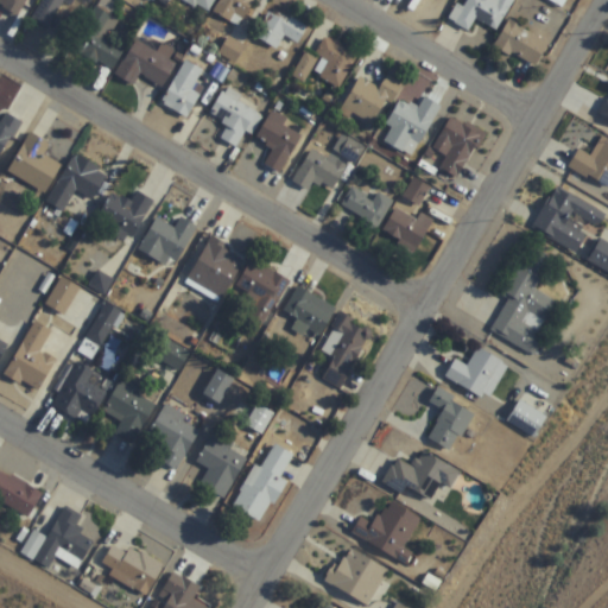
[(27,0),(0,0),(0,4),(18,16),(27,0)]
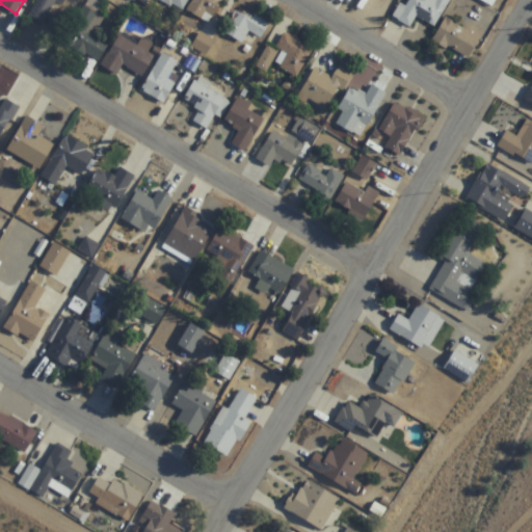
[(55,2),(70,9),(75,0),(79,2),(79,0),(37,0),(29,18),(43,25),(55,2)]
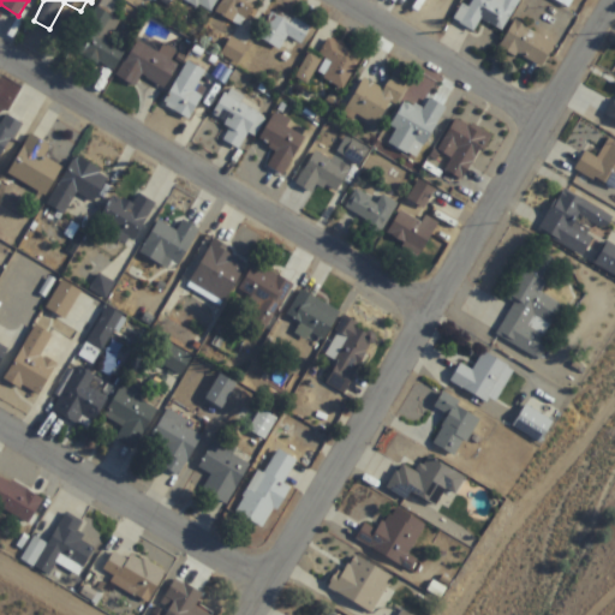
[(186,0),(212,12),(218,0),(186,0)]
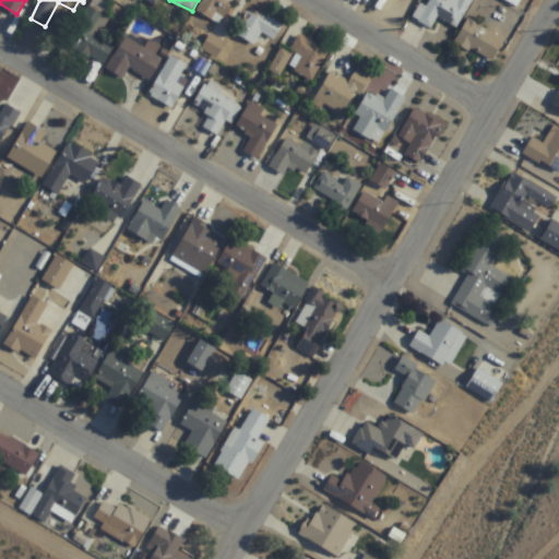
[(237,0),(202,0),(195,16),(215,26),(212,34),(219,37),(237,0)]
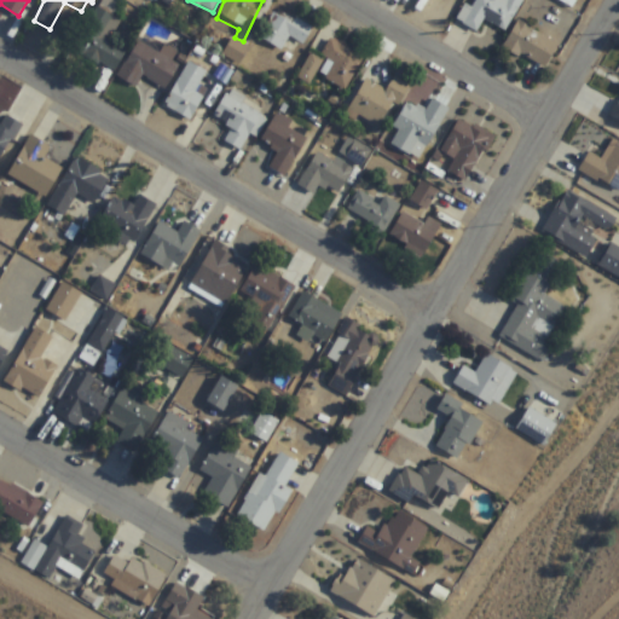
[(476,0),(473,9),(466,5),(456,22),(479,34),(485,22),(507,33),(525,0),(476,0)]
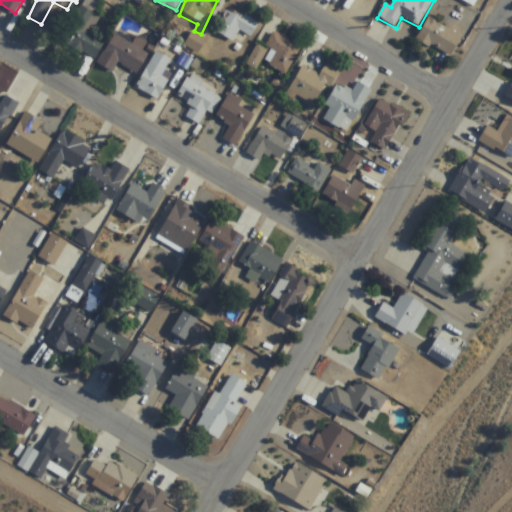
[(100,15),(82,5),(61,40),(94,59),(104,41),(90,32),(100,15)]
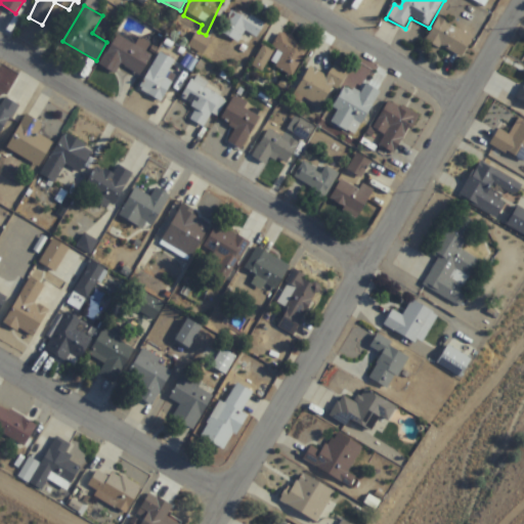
[(239,42),(246,29),(258,35),(263,23),(232,7),(221,33),(239,42)]
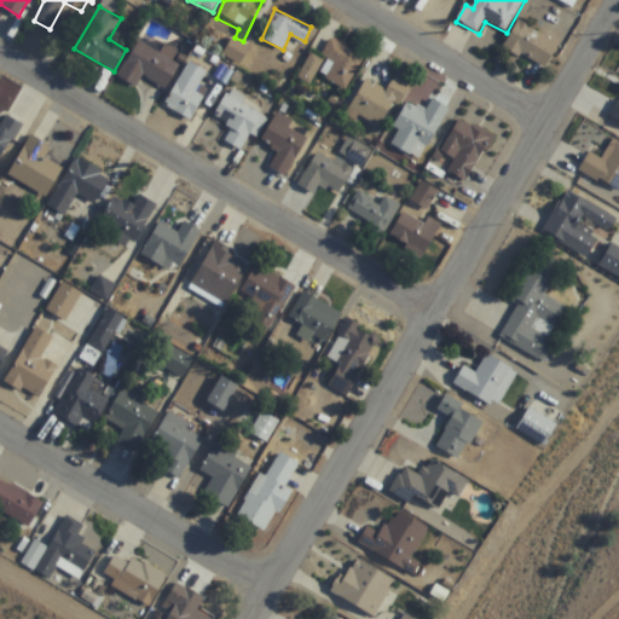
[(560,44),(516,24),(504,51),(548,70),(560,44)]
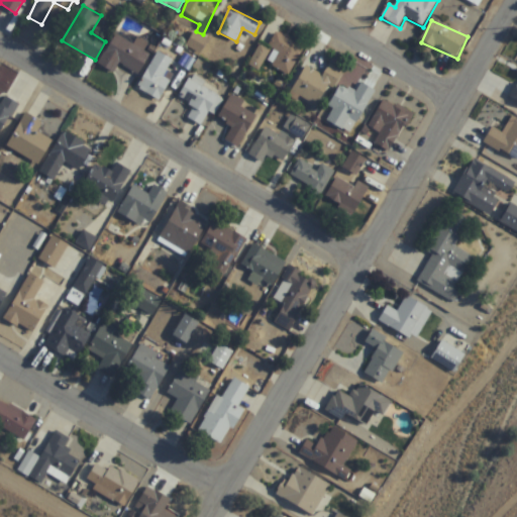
[(120,62),(138,74),(151,55),(118,32),(98,62),(113,72),(120,62)]
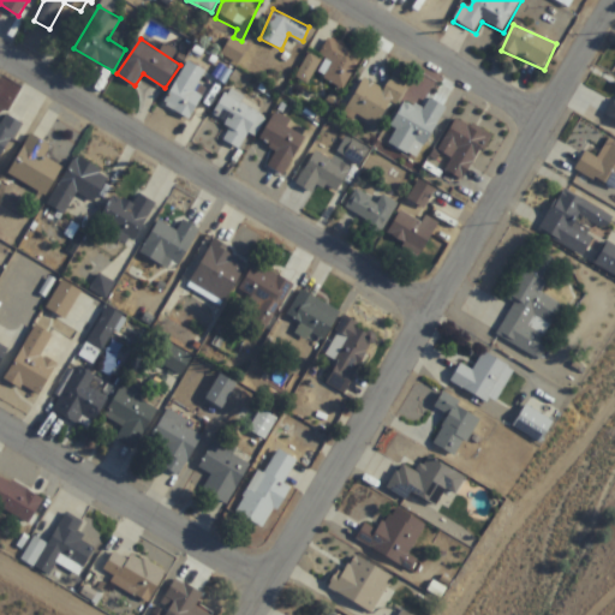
[(363,55),(329,39),(320,57),(310,52),(297,77),(312,85),(318,76),(345,89),(363,55)]
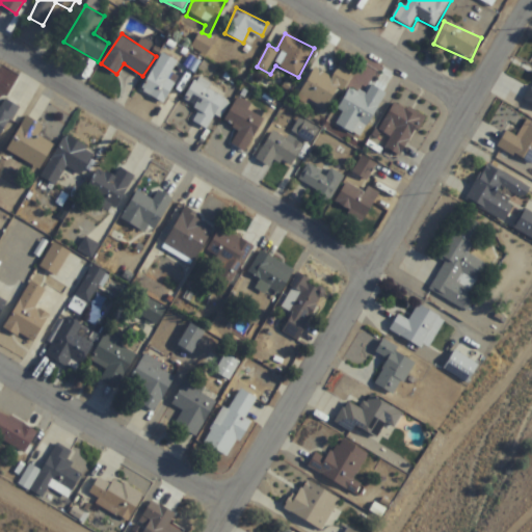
[(164,103),(185,65),(162,53),(141,90),(164,103)]
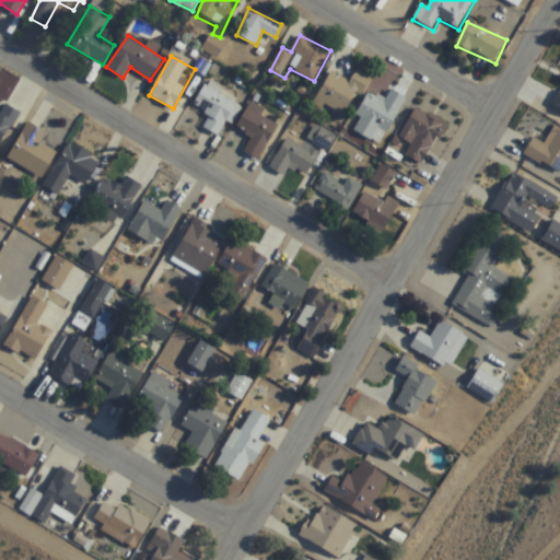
[(357,92),(363,95),(373,78),(358,69),(351,81),(331,70),(314,102),(343,117),(357,92)]
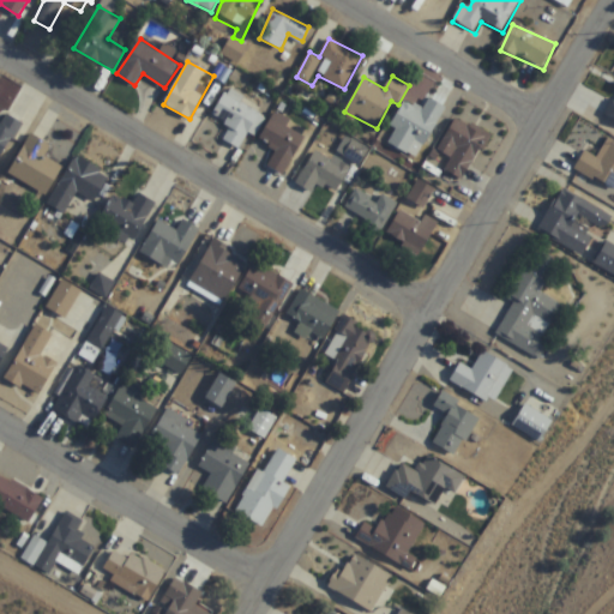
[(222,140),(241,150),(250,133),(256,137),(268,112),(226,90),(212,115),(230,125),(222,140)]
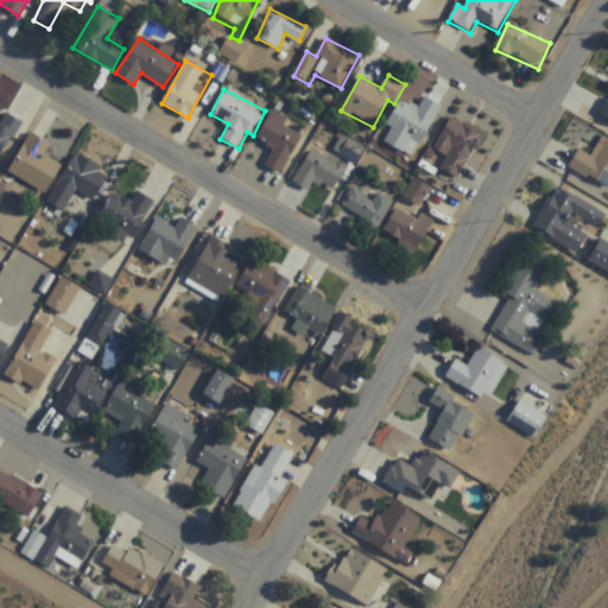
[(419,108),(399,99),(379,140),(416,158),(442,105),(425,96),(419,108)]
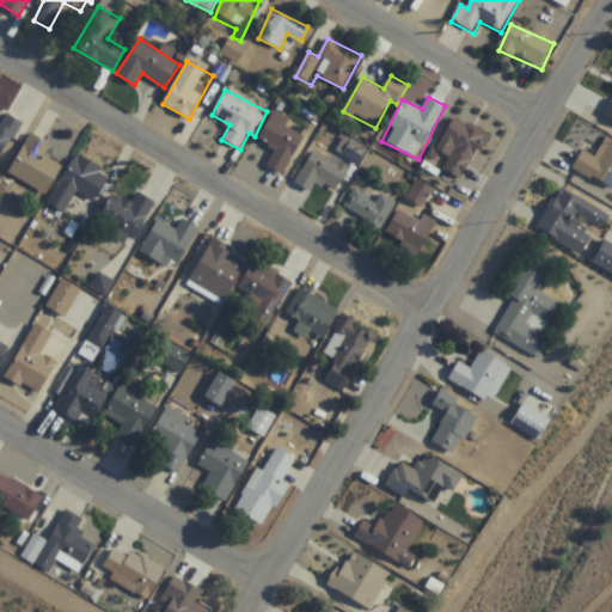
[(285,175),(307,130),(274,112),(258,142),(274,150),(265,165),(285,175)]
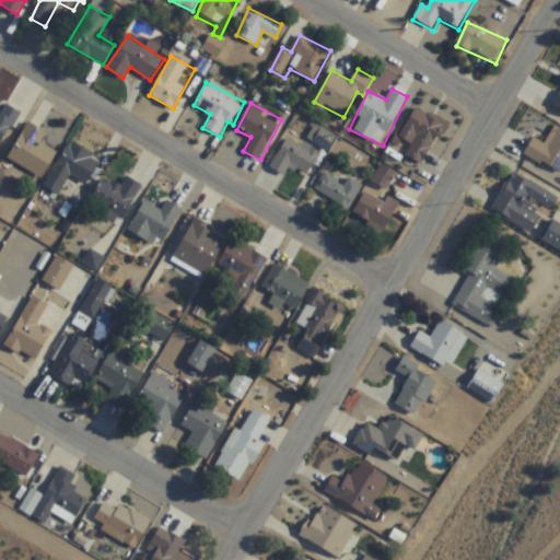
[(0,148),(18,111),(4,105),(0,115),(0,148)]
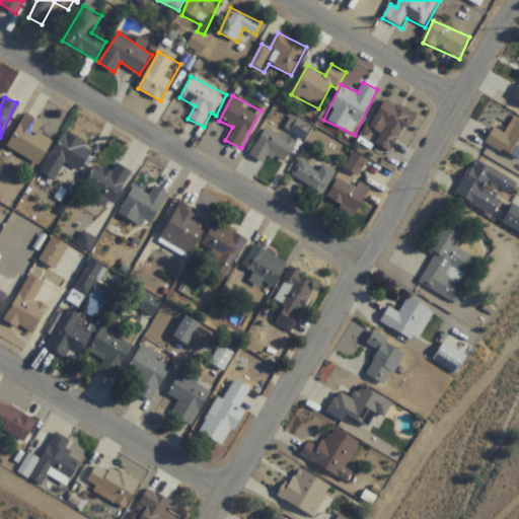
[(370,128),(382,134),(376,143),(392,152),(414,114),(386,98),(370,128)]
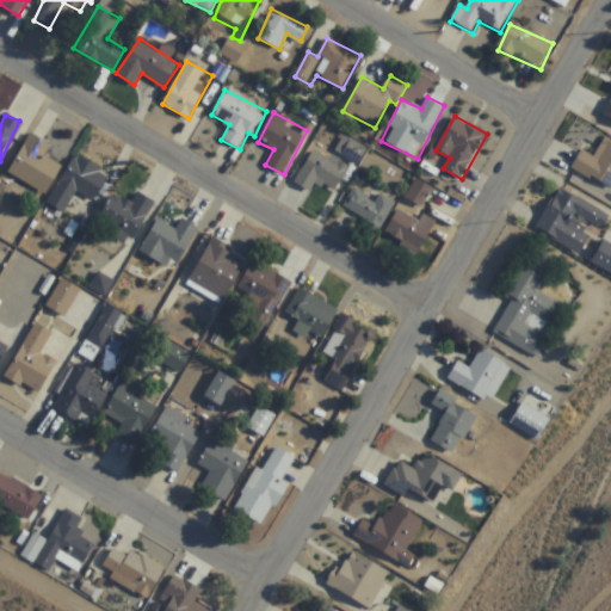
[(44,156),(50,144),(30,134),(8,174),(47,195),(62,166),(44,156)]
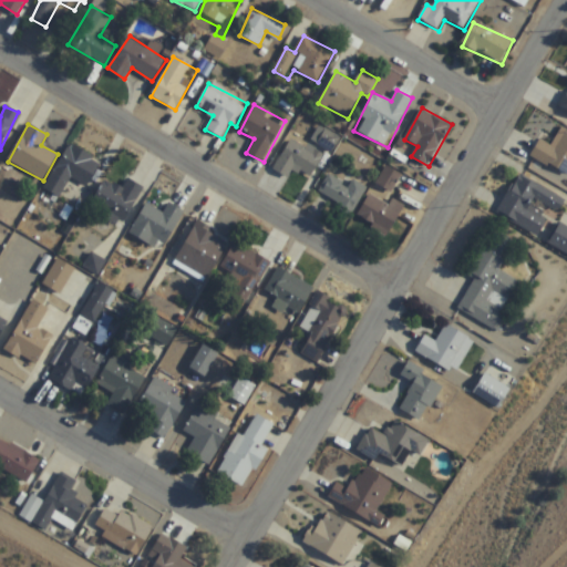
[(566,130),(562,127),(553,145),(540,138),(532,156),(566,174),(566,130)]
